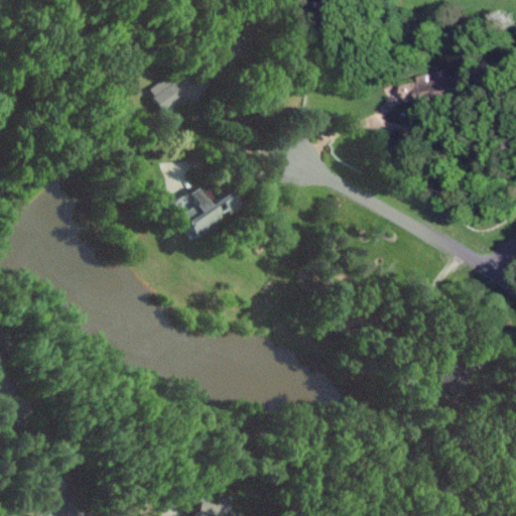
[(149,85),(161,111),(185,99),(173,74),(149,85)]
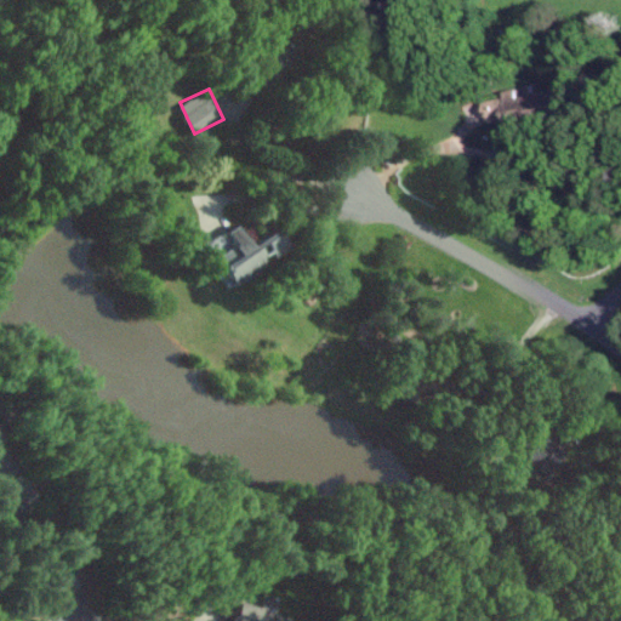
[(280,227),(251,244),(239,223),(209,241),(232,281),(292,246),(280,227)]
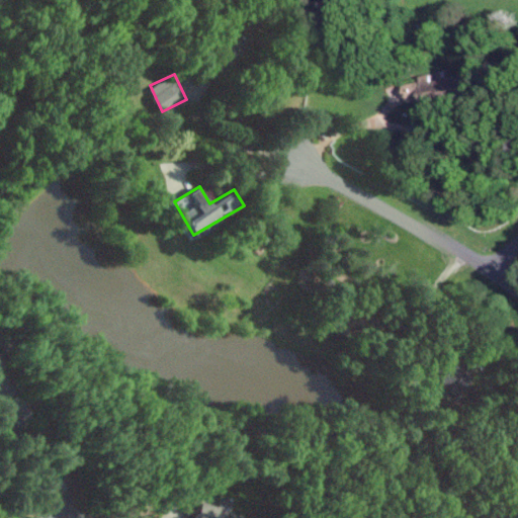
[(234,517),(236,514),(226,512),(229,500),(217,497),(213,506),(195,501),(190,517),(234,517)]
